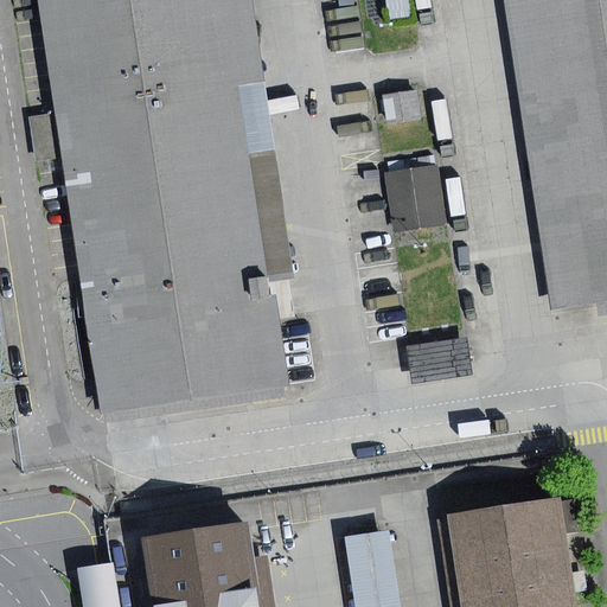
[(37,0),(51,94),(62,159),(77,267),(100,416),(291,388),(291,384),(281,326),(274,282),(294,279),(251,0),(37,0)]
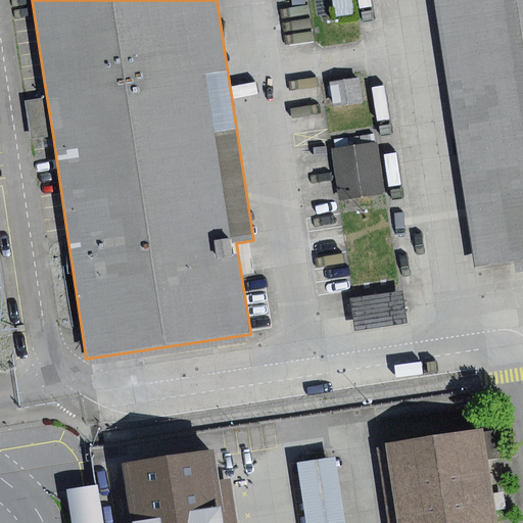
[(522,0),(433,0),(474,268),(522,259),(522,0)]
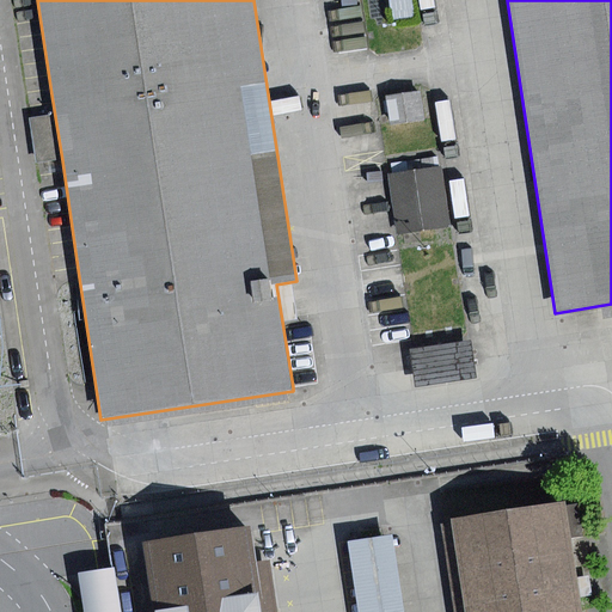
[(420,89),(386,95),(391,124),(424,120),(420,89)]
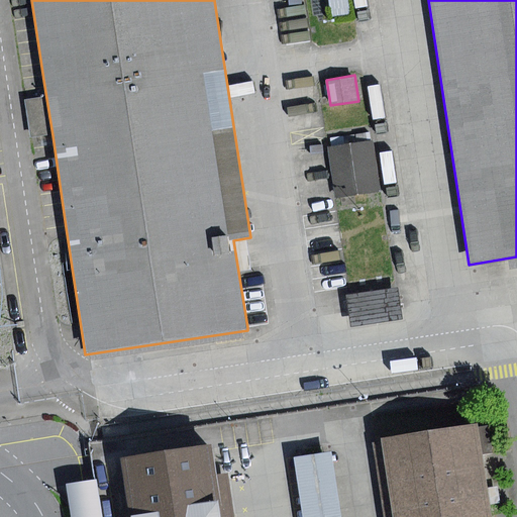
[(374,142),(329,149),(338,199),(382,192),(374,142)]
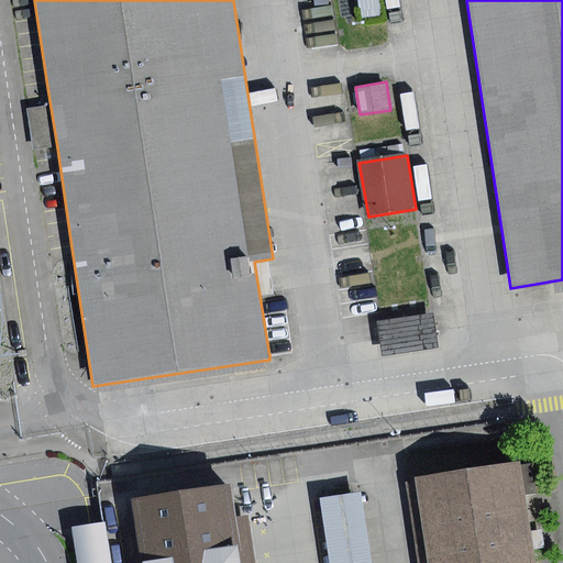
[(433,315),(376,322),(382,359),(439,350),(433,315)]
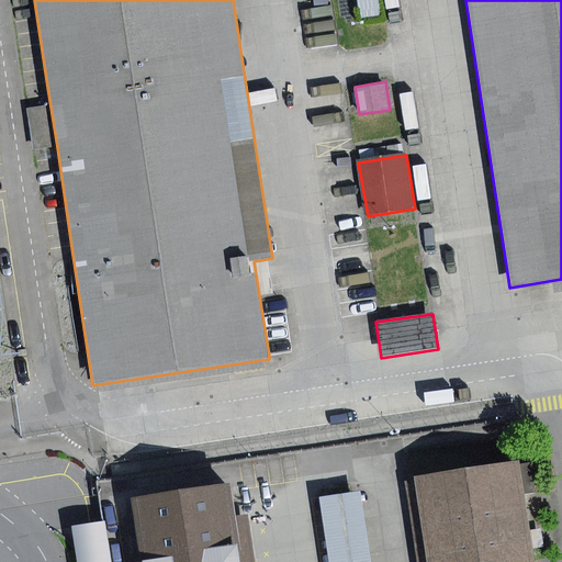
[(537,561),(524,460),(413,474),(424,561),(537,561)]
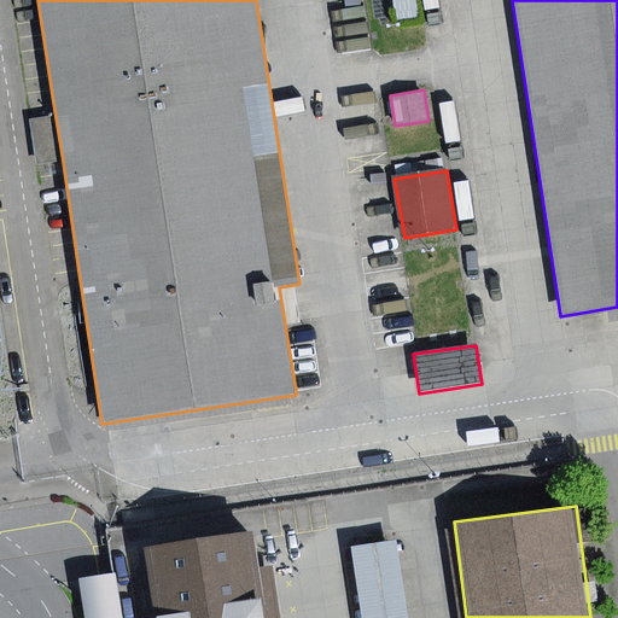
[(268,617),(255,531),(145,548),(156,617),(268,617)]
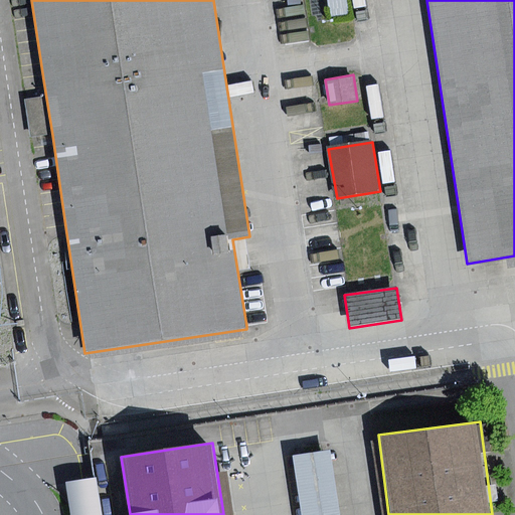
[(294,456),(302,514),(341,514),(332,450),(294,456)]
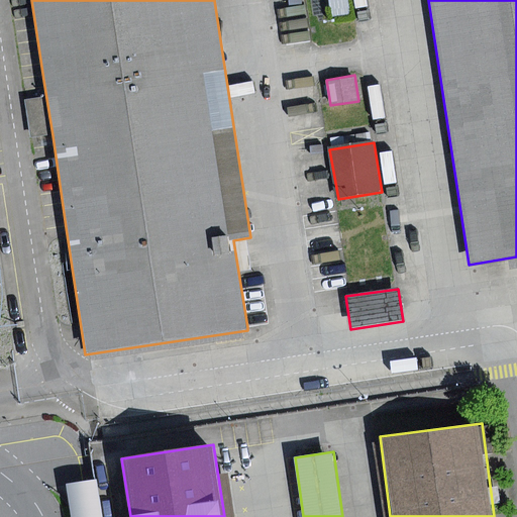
[(68,484),(72,516),(96,516),(91,481),(68,484)]
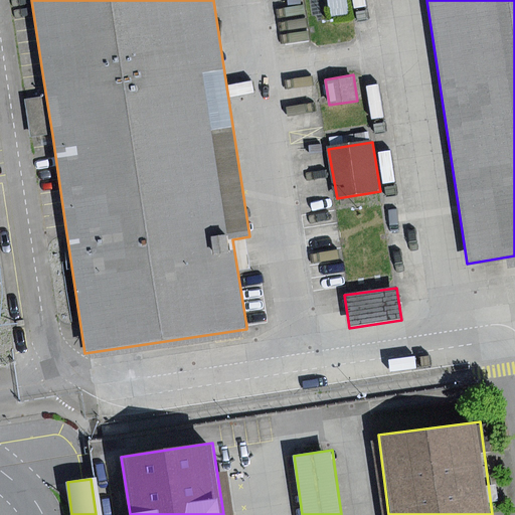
All buildings are outlined.
